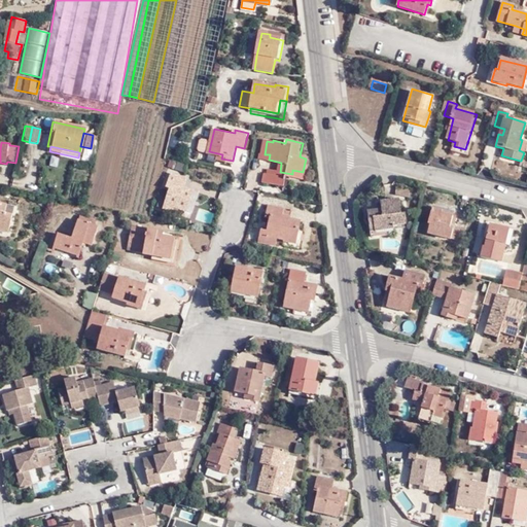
[(302,179),(303,172),(292,170),(292,174),(291,177),(302,179)]
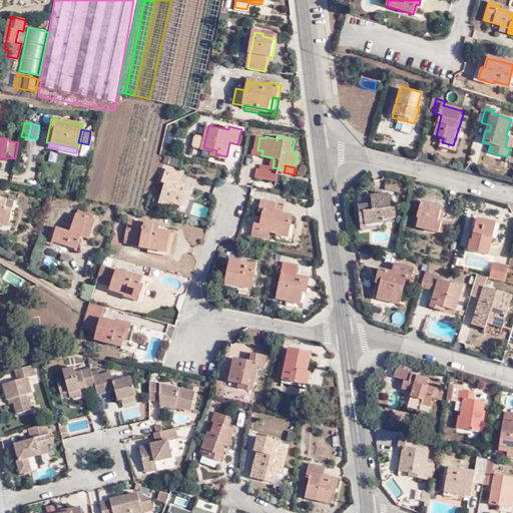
[(257,177),(278,181),(280,172),(259,168),(257,177)]
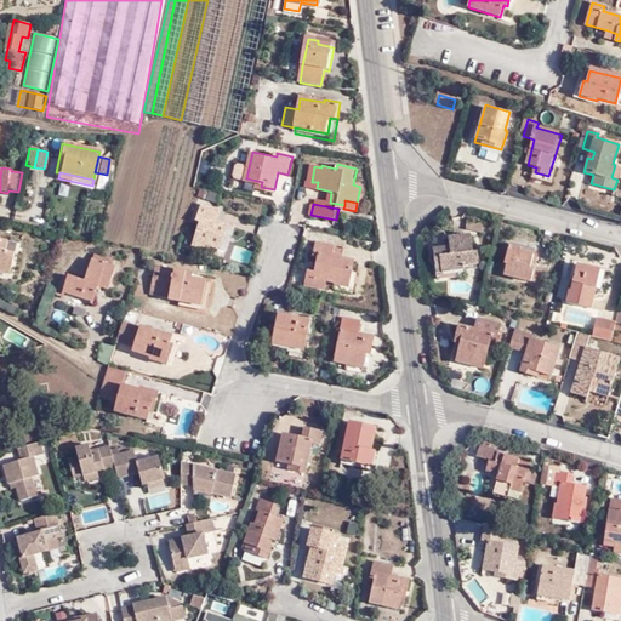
[(205,246),(222,251),(229,227),(218,223),(222,212),(203,206),(198,223),(201,224),(194,246),(204,250),(205,246)]
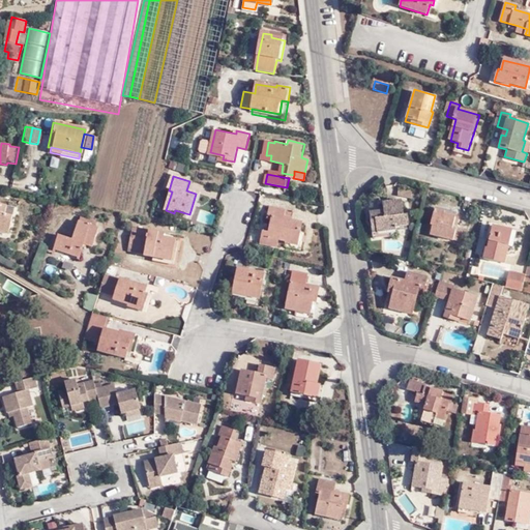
[(412,190),(399,188),(396,197),(411,200),(411,199),(412,193),(412,190)]
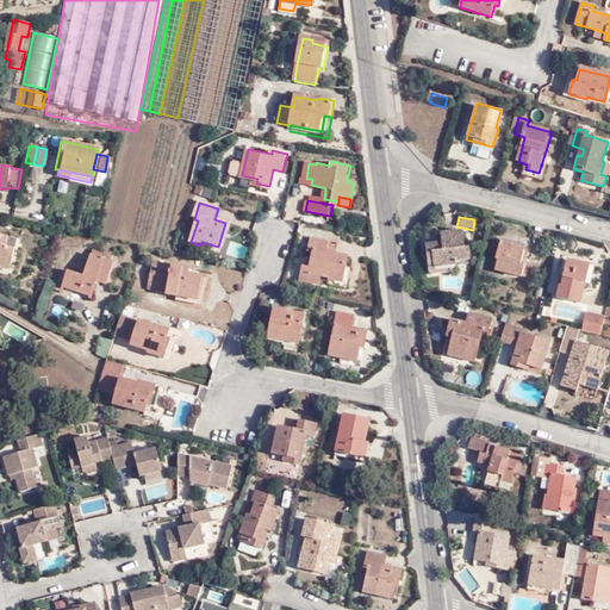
[(441,242),(431,243),(434,267),(454,265),(454,262),(467,260),(470,260),(468,247),(464,247),(461,230),(441,232),(441,242)]
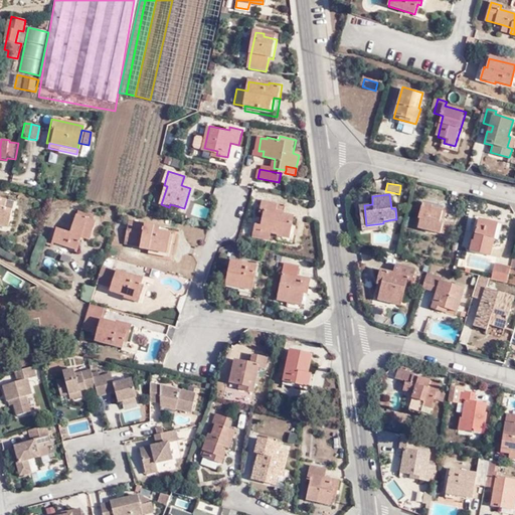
[(6,209),(8,201),(0,199),(0,225),(10,228),(13,211),(6,209)]
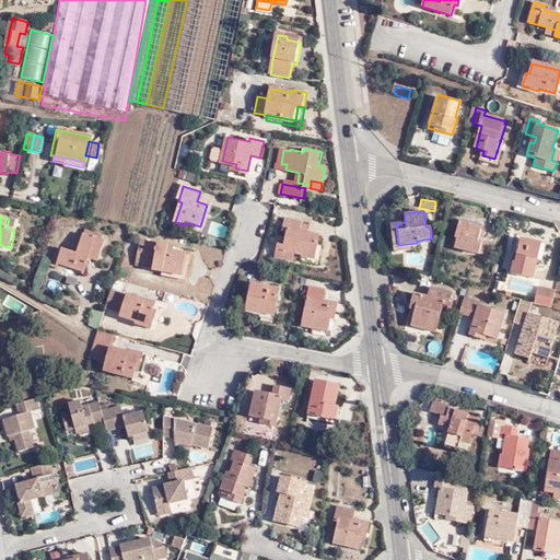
[(16,221),(9,219),(7,228),(14,230),(16,221)]
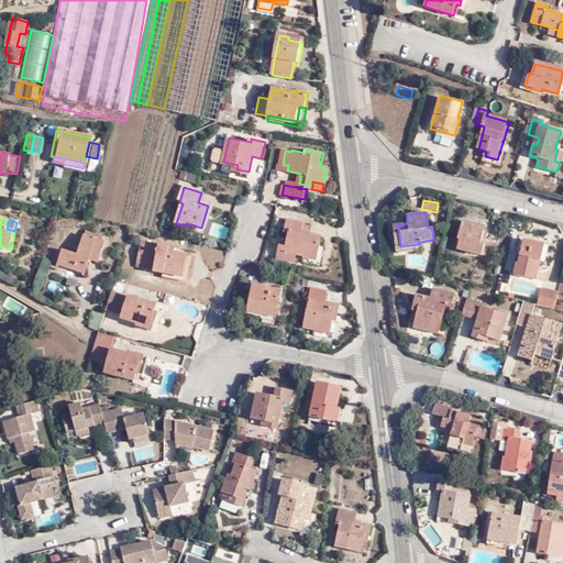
[(282,260),(299,262),(300,254),(309,255),(309,257),(320,260),(324,234),(313,232),(306,231),(307,222),(290,220),(288,232),(293,233),(290,244),(284,243),(282,260)]
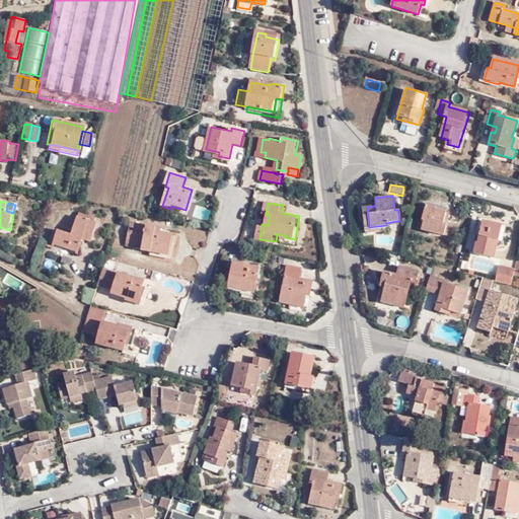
[(291,207),(283,205),(282,213),(289,214),(291,207)]
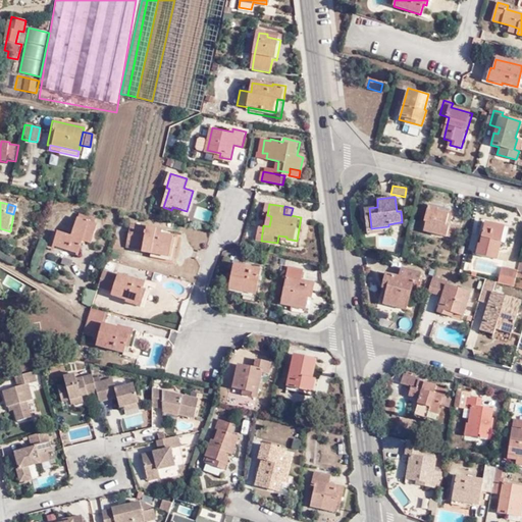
[(210,221),(212,210),(197,207),(195,218),(210,221)]
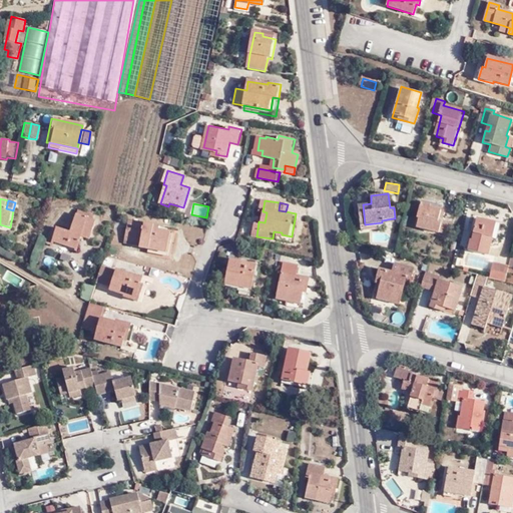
[(419,227),(451,235),(454,222),(445,220),(446,211),(433,208),(433,205),(423,203),(419,217),(422,218),(419,227)]
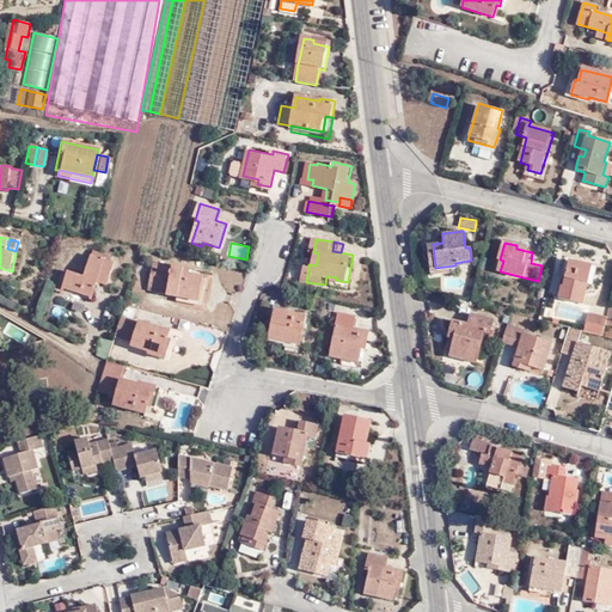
[(457,270),(456,265),(435,268),(433,244),(428,245),(430,273),(457,270)]
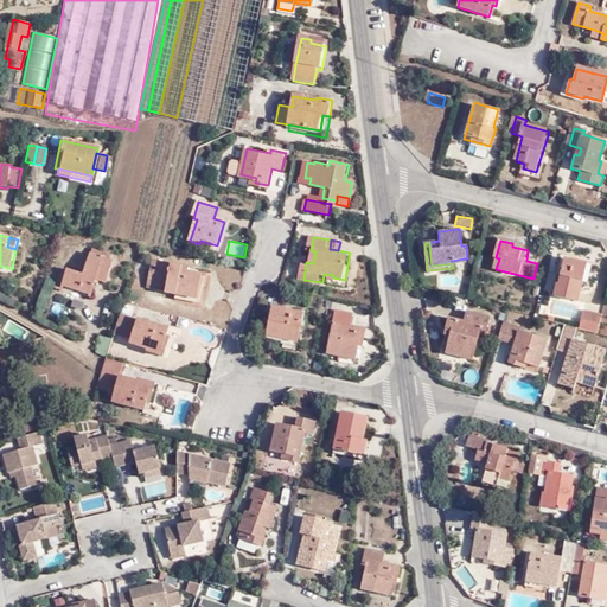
[(91,250),(90,255),(110,262),(112,257),(91,250)]
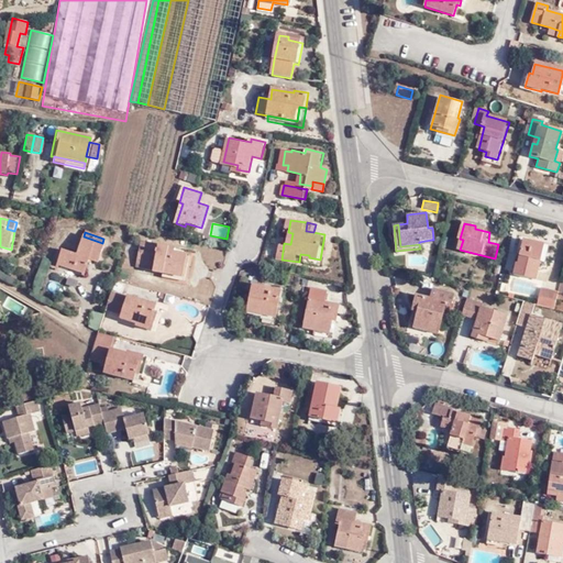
[(102,243),(84,236),(77,256),(63,252),(57,266),(85,275),(90,261),(99,263),(106,244),(102,243)]
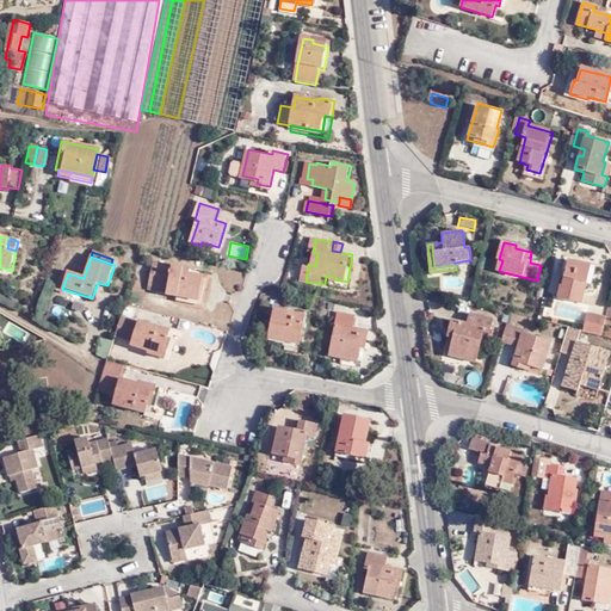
[(184,272),(185,267),(155,261),(149,288),(168,291),(167,295),(199,301),(204,276),(190,273),(184,272)]
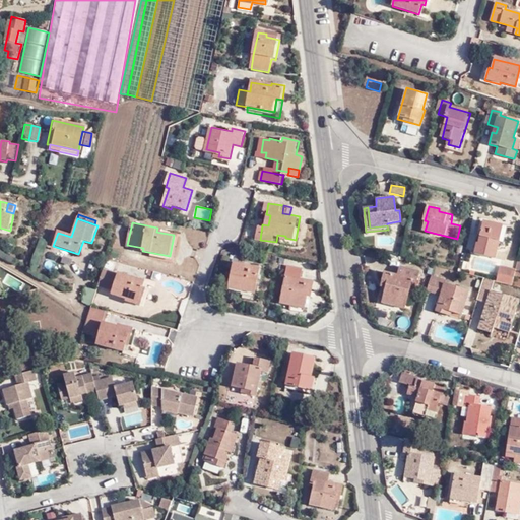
[(475,254),(496,259),(504,228),(485,222),(480,245),(478,244),(475,254)]
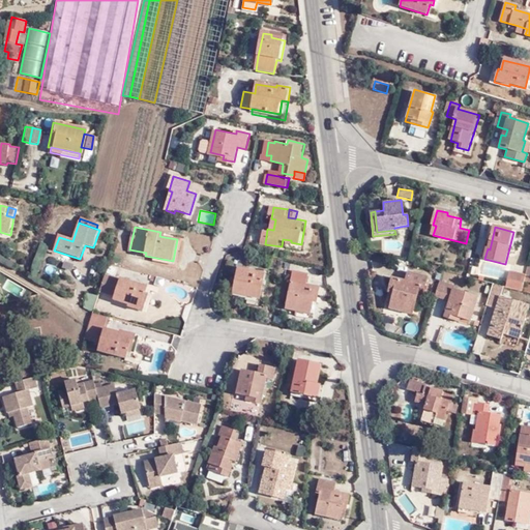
[(251,298),(262,300),(265,284),(269,285),(271,276),(241,270),(236,292),(251,295),(251,298)]
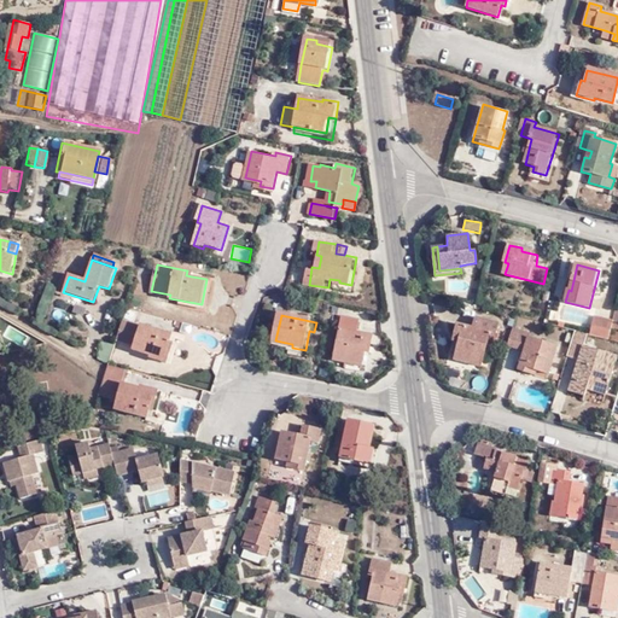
[(334,359),(362,363),(367,343),(373,345),(375,333),(360,330),(361,318),(344,315),(334,359)]
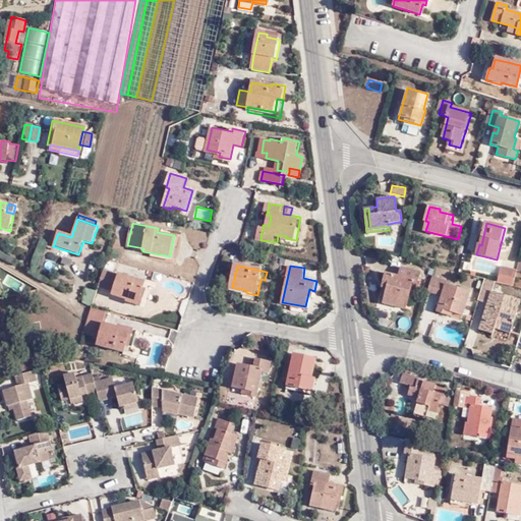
[(391,304),(405,308),(413,283),(416,284),(420,273),(401,267),(398,276),(385,273),(382,282),(379,296),(385,298),(384,302),(391,304)]
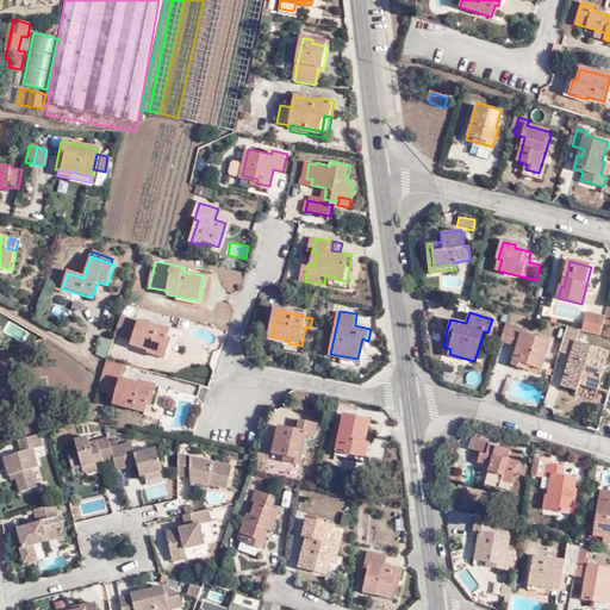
[(605,318),(587,312),(583,331),(601,337),(604,327),(605,318)]
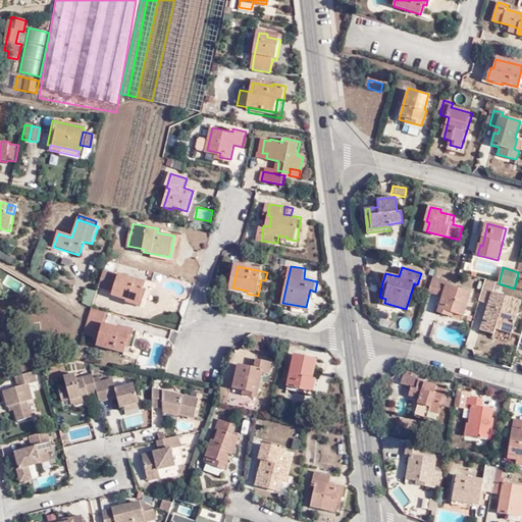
[(118,277),(104,273),(100,286),(114,292),(112,297),(127,302),(126,304),(142,308),(146,296),(143,295),(146,284),(119,276),(118,277)]
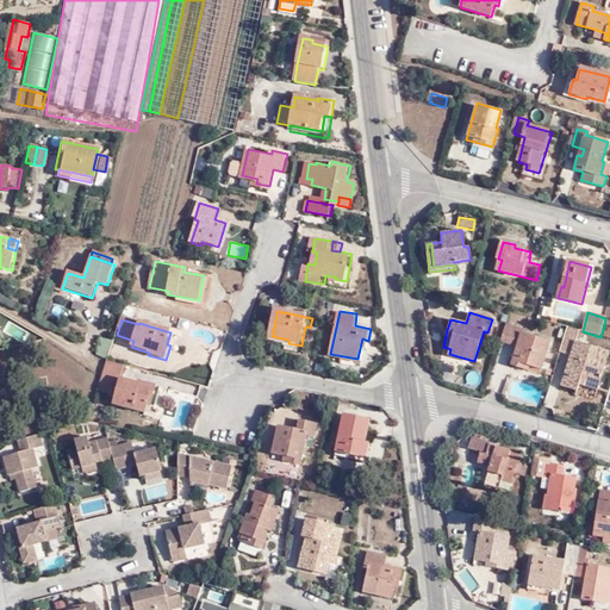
[(511,366),(523,369),(524,365),(539,369),(547,342),(522,334),(523,330),(505,324),(500,342),(516,347),(511,366)]
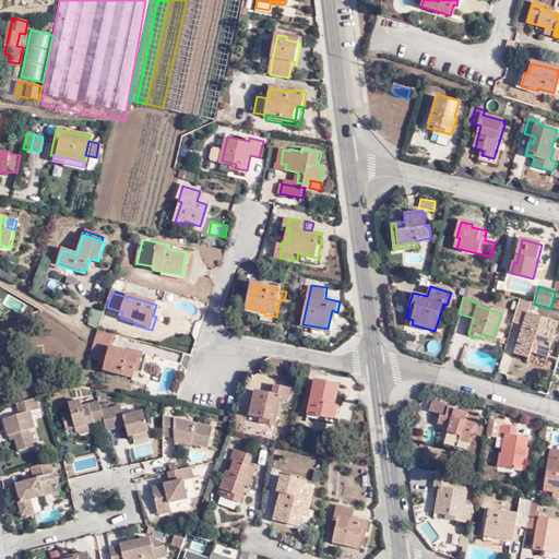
[(531,304),(520,300),(512,323),(522,326),(513,356),(527,360),(530,354),(547,359),(557,324),(527,317),(531,304)]
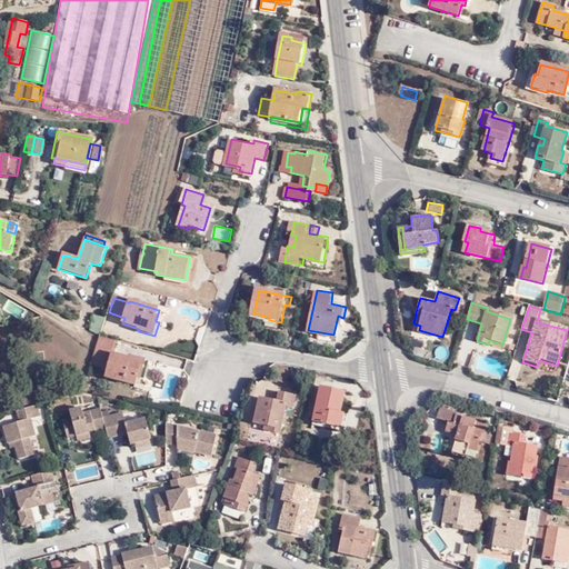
[(93,319),(91,330),(99,331),(101,320),(93,319)]
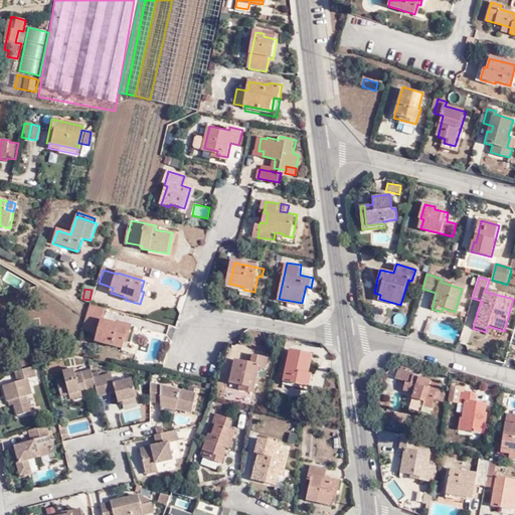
[(108,311),(92,306),(82,333),(99,337),(97,344),(123,352),(126,340),(128,341),(132,328),(119,324),(118,326),(105,322),(108,311)]
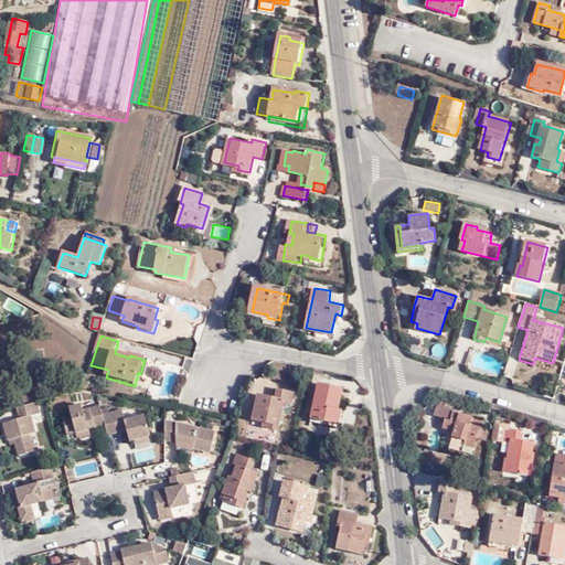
[(321,422),(340,425),(343,409),(339,408),(342,387),(320,383),(315,416),(322,417),(321,422)]
